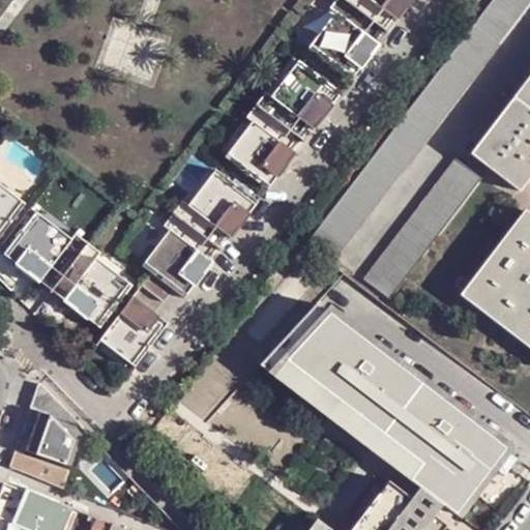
[(529,2),(529,0),(493,0),(311,239),(336,258),(529,2)]
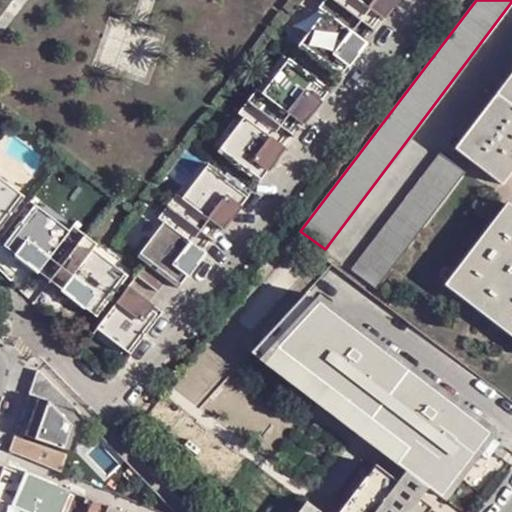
[(366,46),(362,43),(380,19),(384,23),(401,0),(325,0),(318,9),(330,18),(304,52),(339,78),(347,67),(349,68),(366,46)]
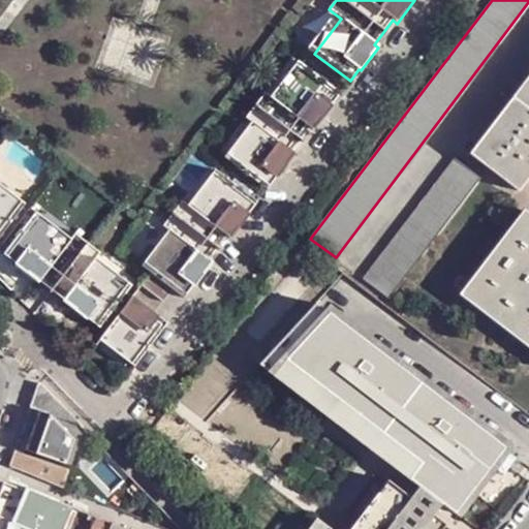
[(258,127),(230,162),(266,188),(276,176),(277,177),(296,154),(290,151),(309,127),(314,130),(332,106),(331,105),(340,93),(304,66),(277,101),(266,93),(246,118),(258,127)]
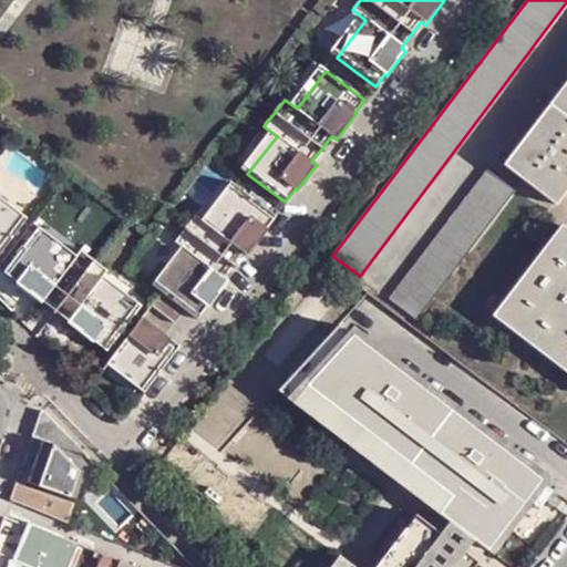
[(566,188),(566,80),(504,163),(556,203),(566,188)]
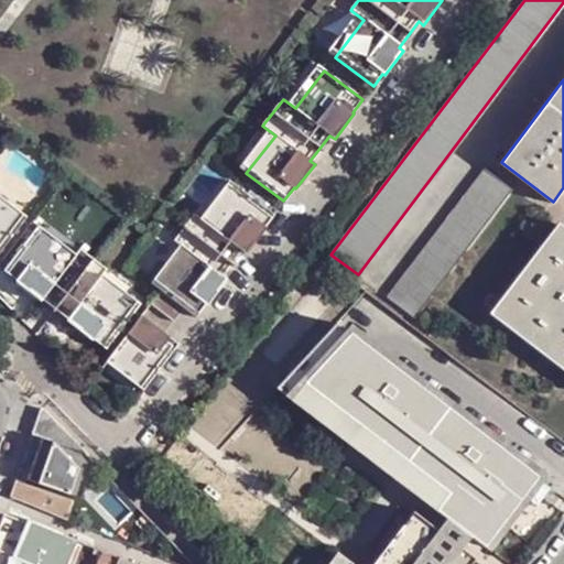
[(510,188),(485,170),(389,296),(414,317),(510,188)]
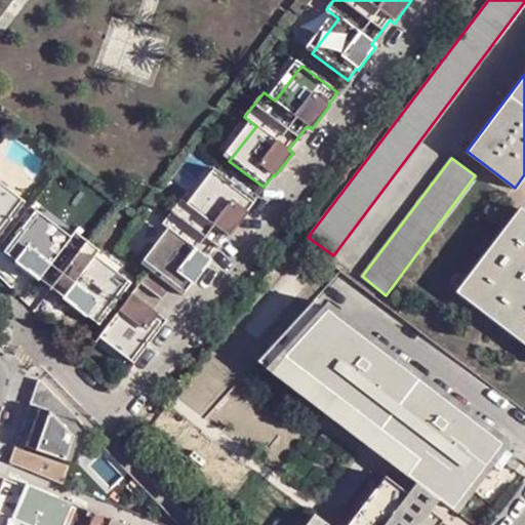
[(172,234),(146,269),(148,271),(170,288),(180,295),(190,283),(192,284),(209,260),(204,256),(223,233),(228,237),(245,214),(243,212),(253,200),(218,174),(191,209),(180,200),(161,226),(172,234)]
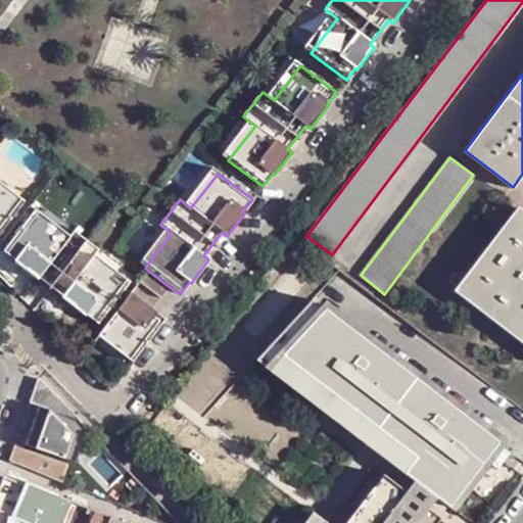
[(0,231),(19,206),(0,191),(0,231)]
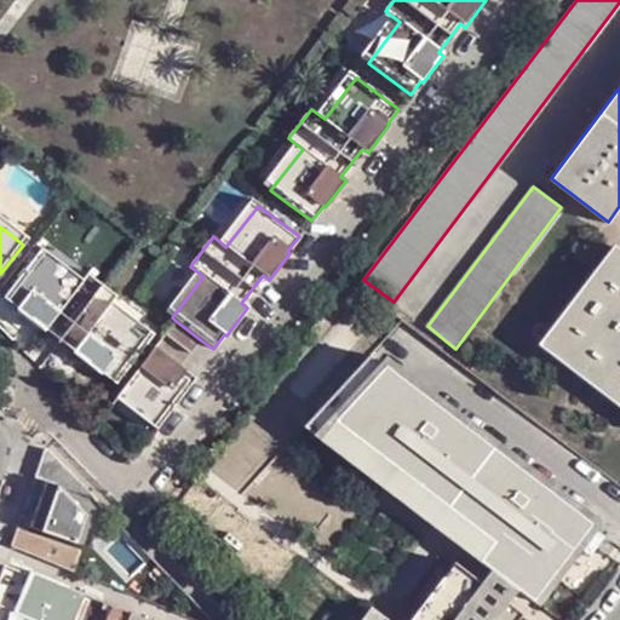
[(619,251),(612,245),(538,344),(619,407),(619,251)]
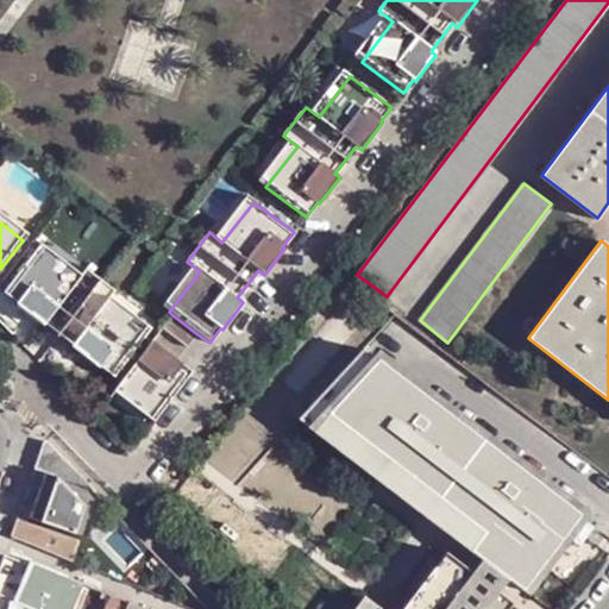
[(35,250),(2,292),(17,302),(16,305),(43,324),(45,319),(74,340),(70,345),(96,366),(99,363),(113,376),(145,334),(105,303),(115,290),(86,268),(75,281),(35,250)]
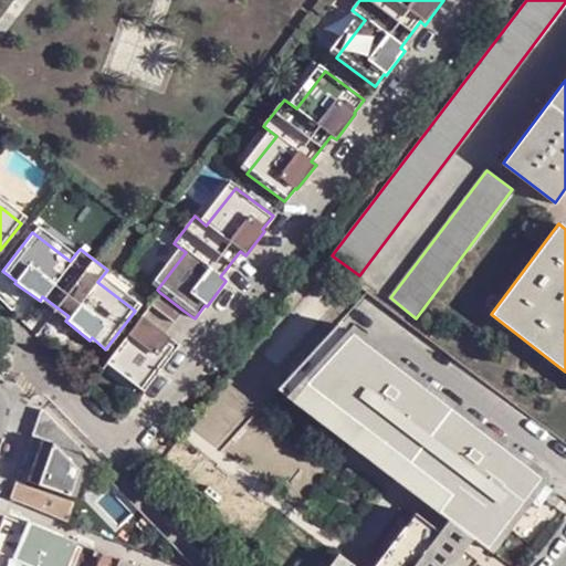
[(184,311),(159,292),(149,305),(174,324),(184,311)]
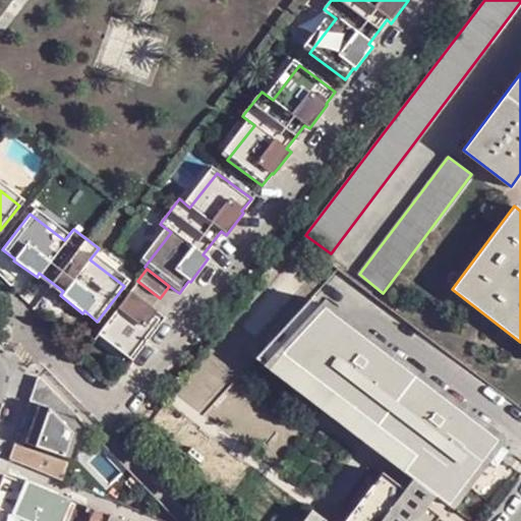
[(139,301),(128,293),(101,328),(134,354),(163,316),(140,299),(139,301)]
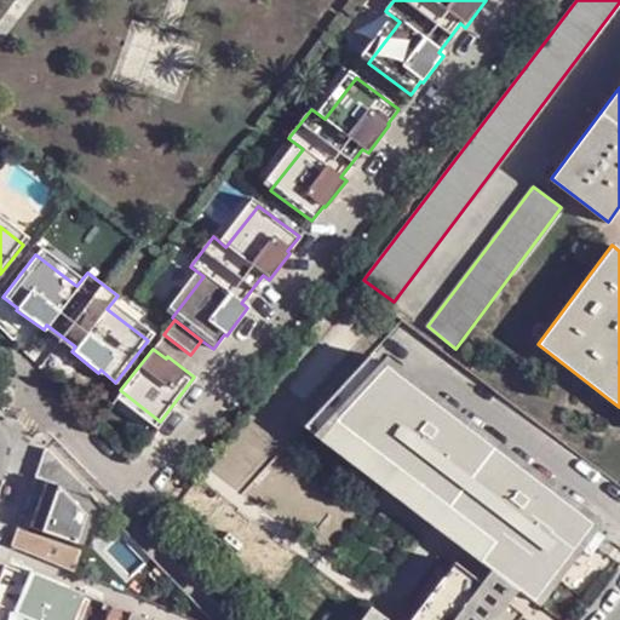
[(390,369),(363,350),(306,428),(491,568),(504,549),(452,507),(434,494),(334,418),(361,384),(372,394),(390,369)]
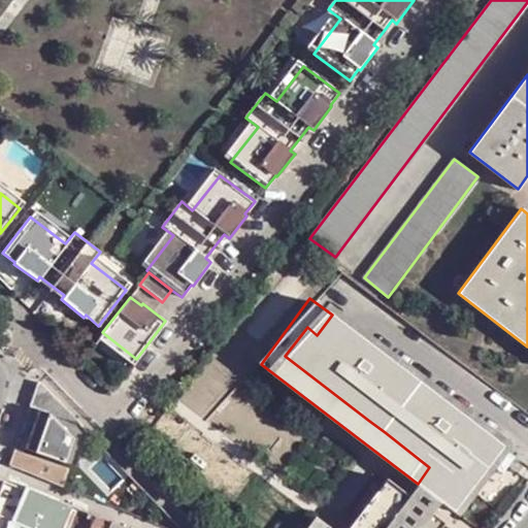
[(422,382),(332,315),(317,335),(307,327),(285,356),(369,421),(385,432),(421,383),(422,382)]
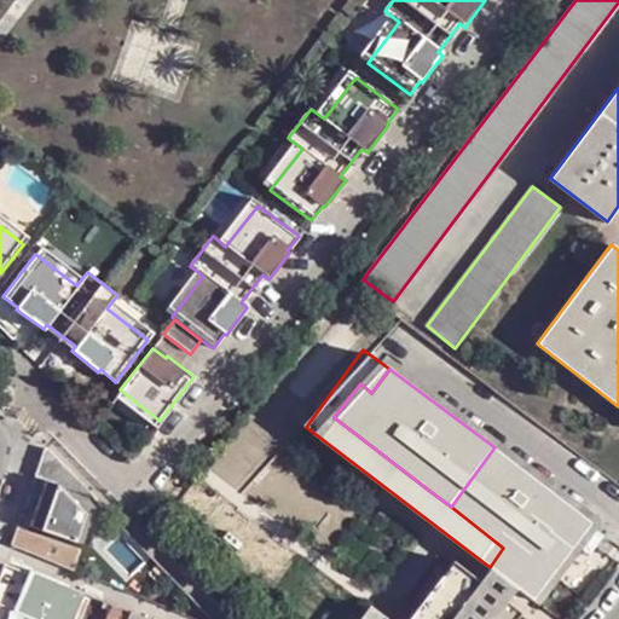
[(30,527),(77,543),(96,498),(46,446),(46,447),(36,478),(46,481),(30,527)]
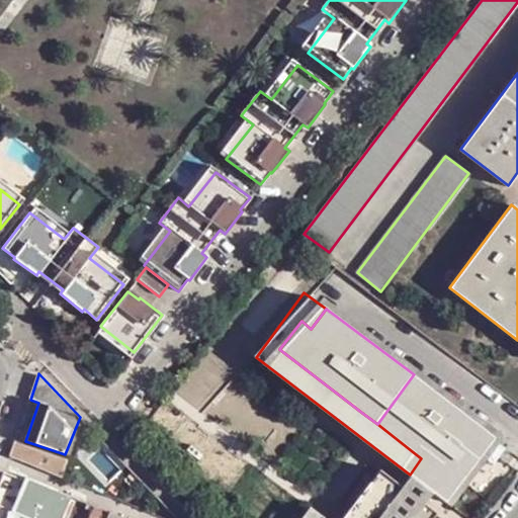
[(413,375),(377,424),(421,458),(410,475),(441,498),(471,457),(477,460),(494,437),(414,374),(413,375)]
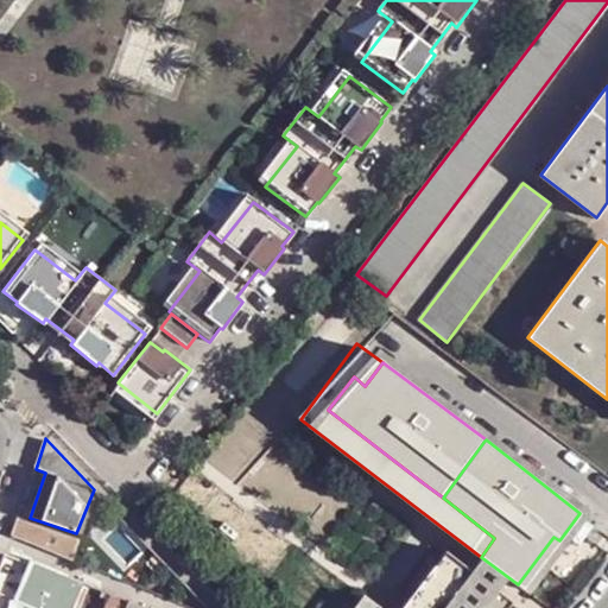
[(89,538),(103,499),(94,489),(76,533),(89,538)]
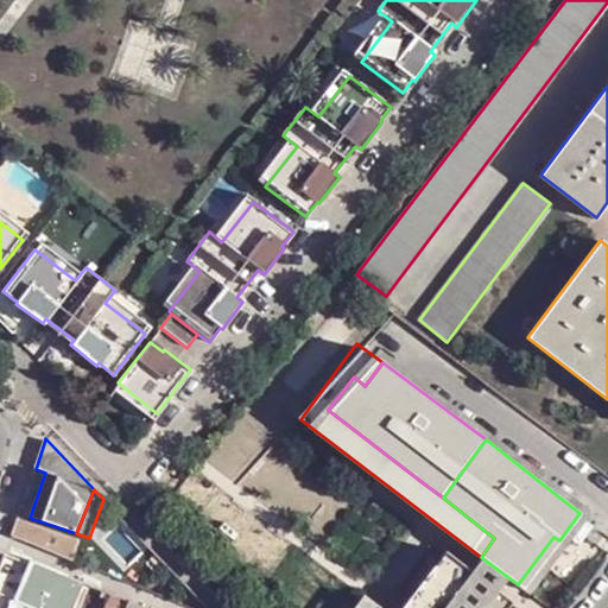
[(64,558),(71,538),(17,519),(12,536),(64,558)]
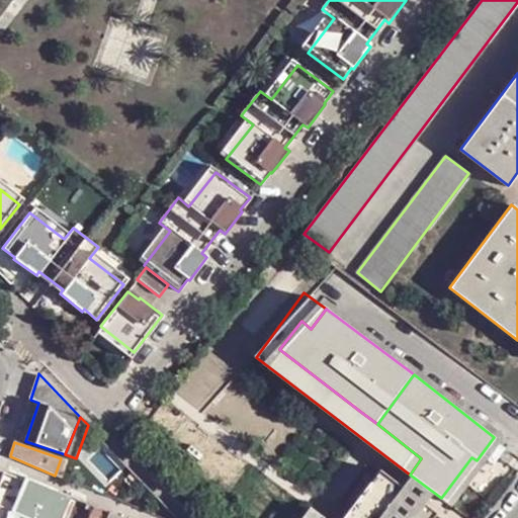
[(477,460),(471,457),(441,498),(445,502),(477,460)]
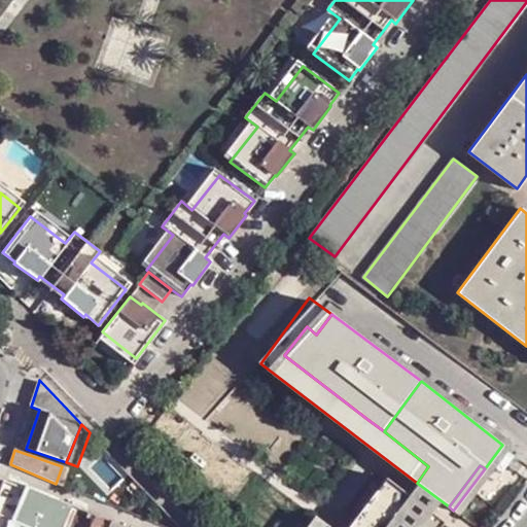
[(56,484),(62,487),(68,469),(62,466),(56,484)]
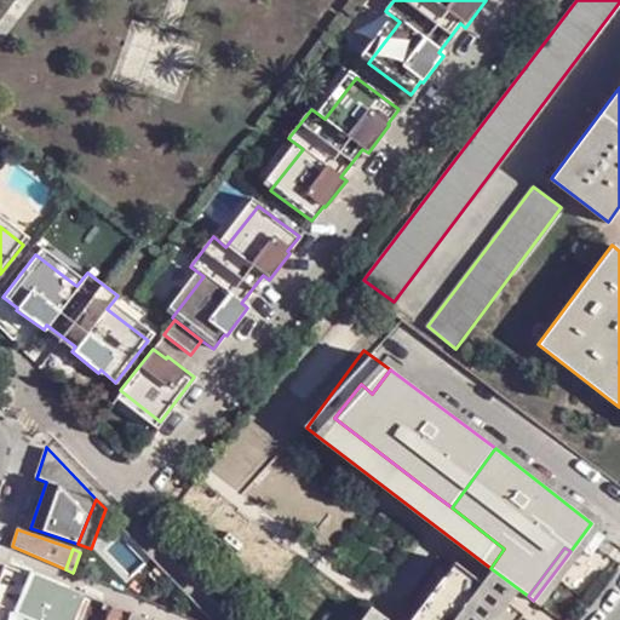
[(470,574),(455,562),(411,619),(418,619),(442,589),(453,597),(470,574)]
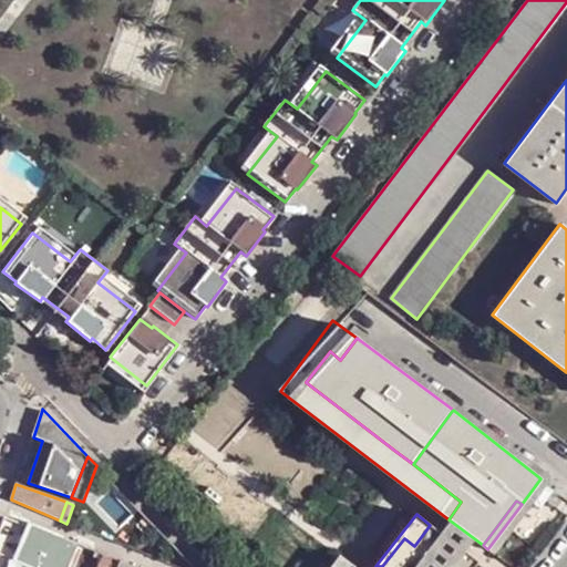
[(68,566),(79,544),(30,523),(28,527),(4,517),(0,528),(0,556),(26,566),(68,566)]
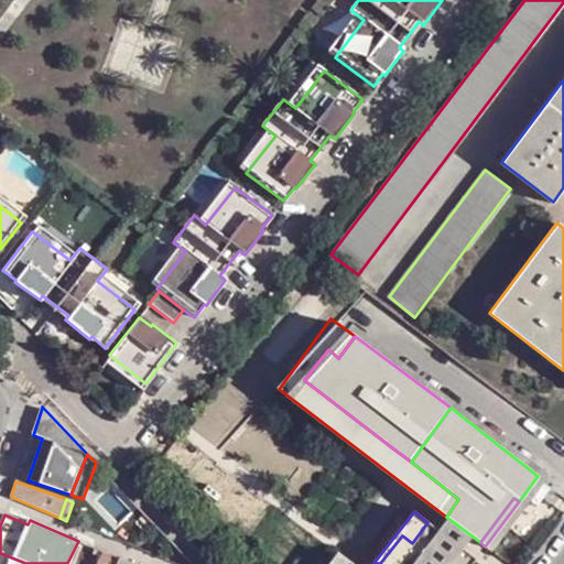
[(472,563),(476,559),(427,522),(412,543),(402,535),(380,563),(472,563)]
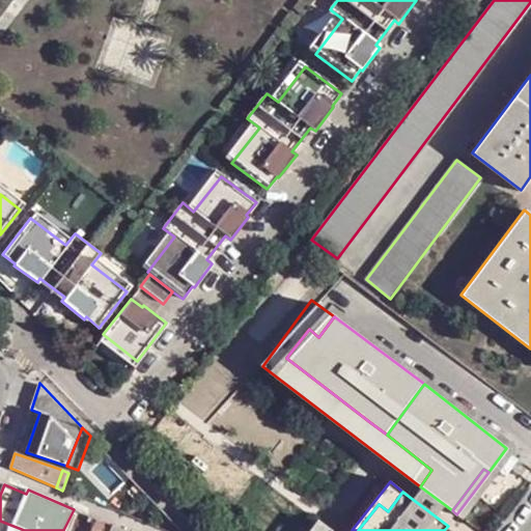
[(110,530),(113,527),(98,520),(92,530),(110,530)]
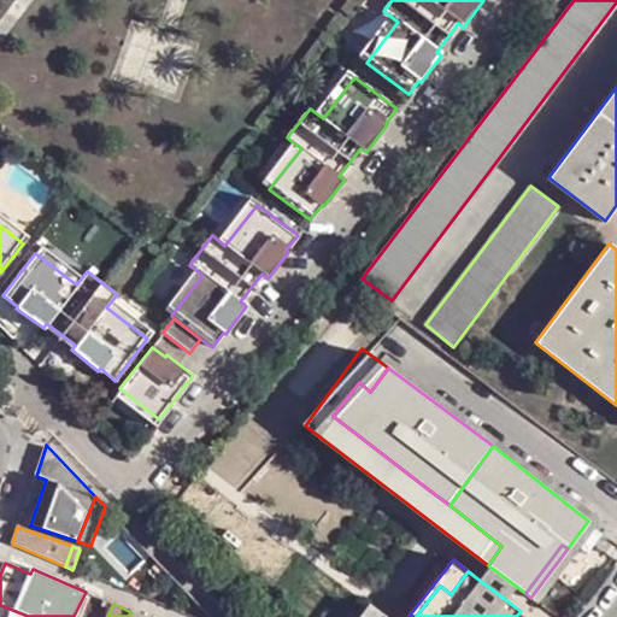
[(386,616),(370,605),(360,616),(386,616)]
